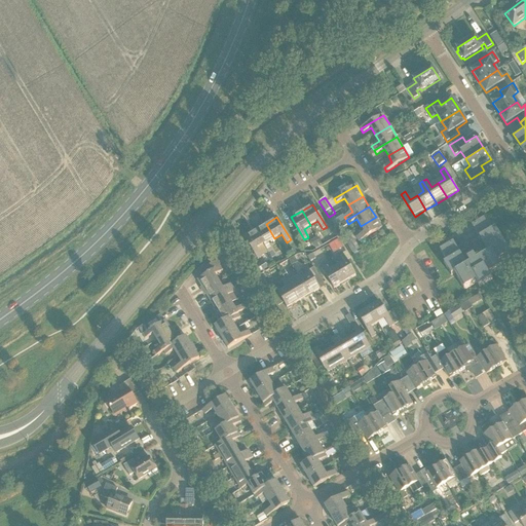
[(376,217),(361,226),(365,232),(357,237),(360,241),(382,228),(376,217)]
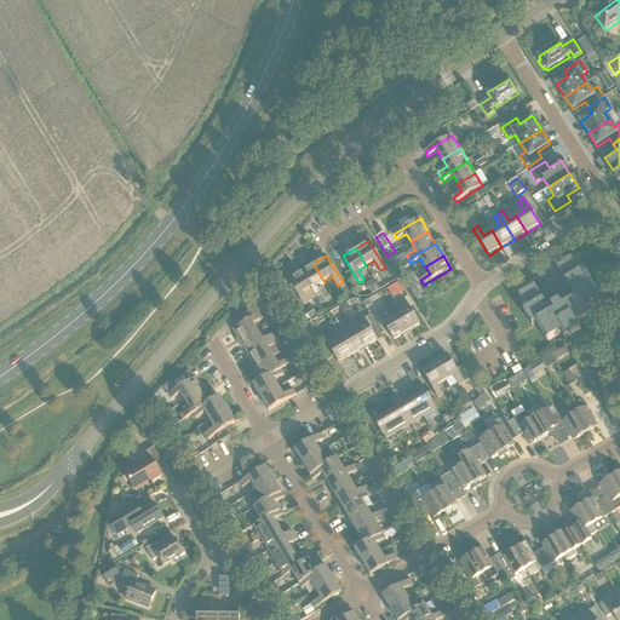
[(528,288),(518,293),(527,308),(523,310),(533,326),(537,323),(538,326),(547,342),(562,333),(566,339),(580,329),(578,325),(591,315),(586,306),(602,298),(584,268),(580,270),(572,256),(556,265),(575,298),(561,308),(558,303),(551,306),(555,311),(551,314),(547,316),(539,302),(556,292),(544,273),(526,283),(528,288)]
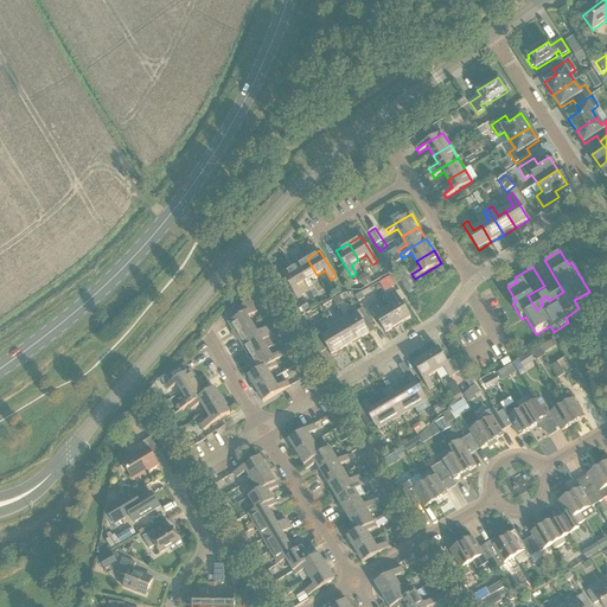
[(294,266),(310,292),(311,292),(314,289),(310,280),(317,275),(307,259),(294,266)]
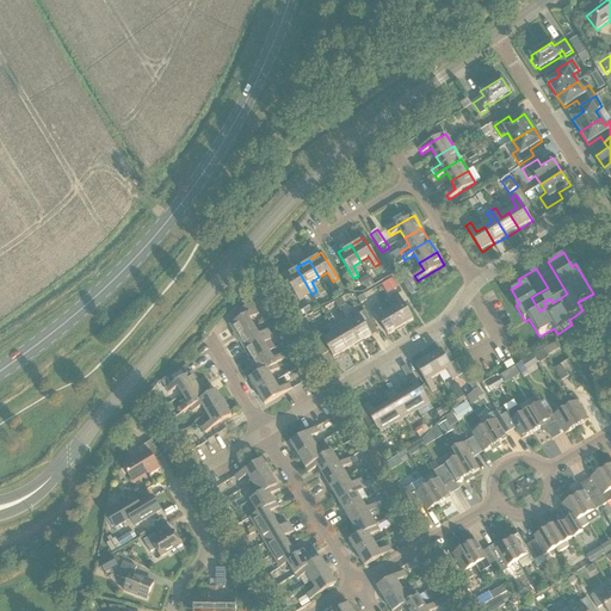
[(304,297),(312,294),(296,267),(284,275),(300,301),(304,298),(304,297)]
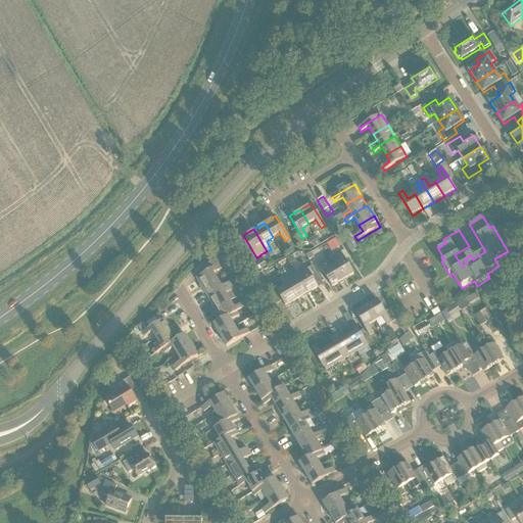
[(308,241),(312,246),(319,242),(315,236),(308,241)]
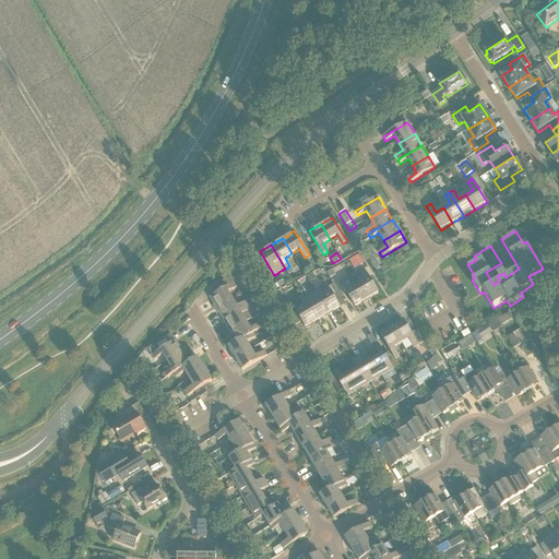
[(382,264),(377,254),(369,259),(375,269),(382,264)]
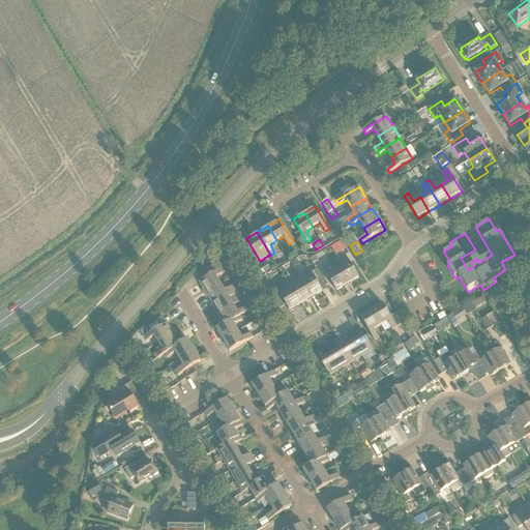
[(346,266),(339,270),(348,285),(359,278),(345,255),(341,258),(346,266)]
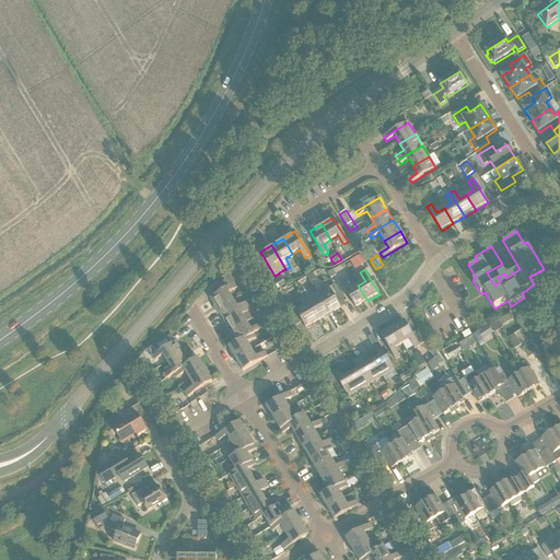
[(246,279),(242,271),(236,273),(241,282),(246,279)]
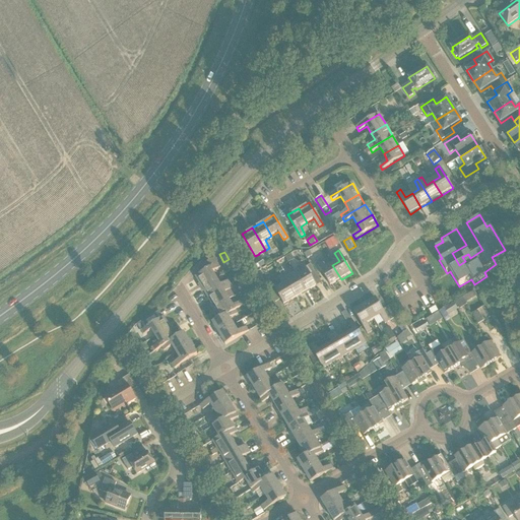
[(287,263),(295,259),(291,254),(284,258),(287,263)]
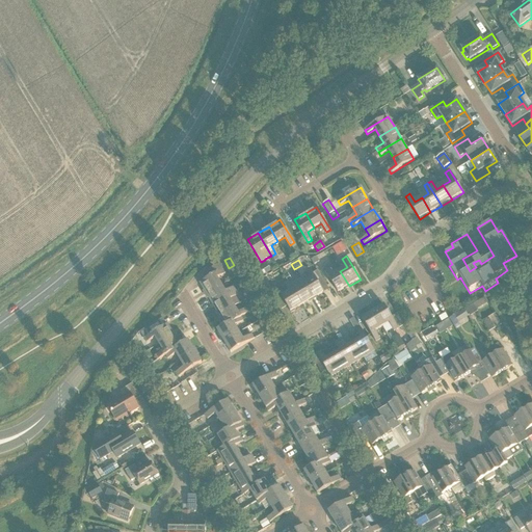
[(258,269),(262,276),(271,270),(267,263),(258,269)]
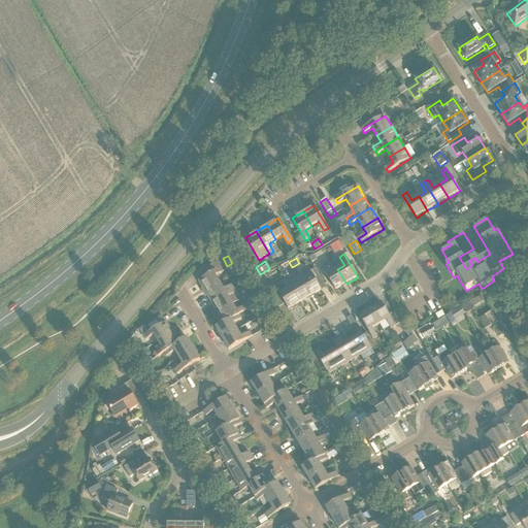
[(205,292),(220,284),(216,276),(224,271),(218,262),(207,268),(210,273),(198,282),(205,292)]
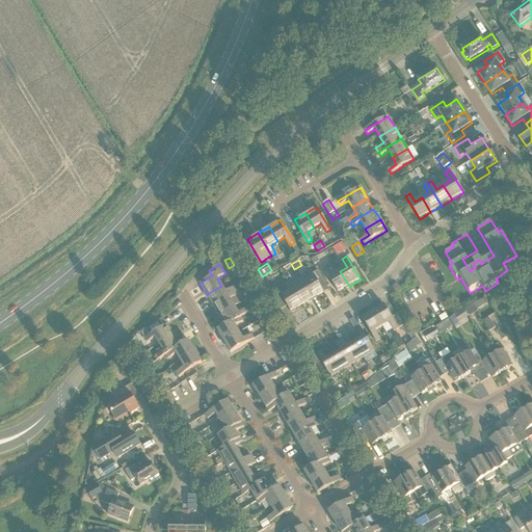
[(349,286),(340,271),(334,275),(328,267),(324,269),(338,292),(349,286)]
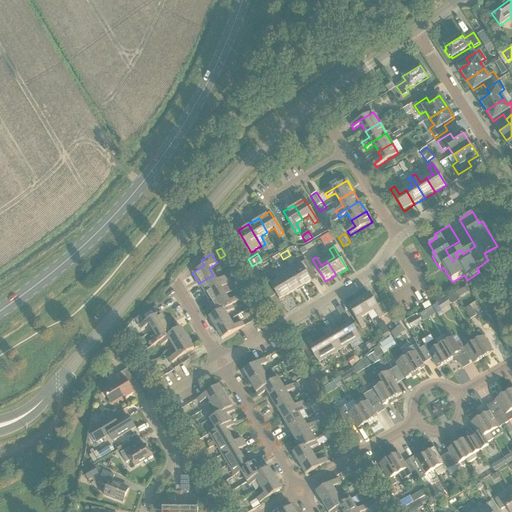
[(299,269),(292,273),(301,288),(311,281),(298,259),(294,261),(299,269)]
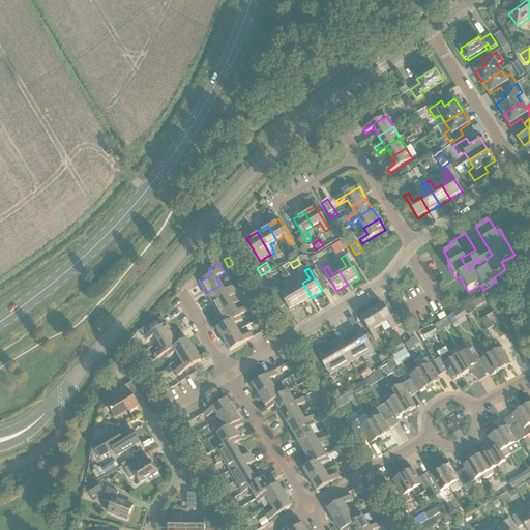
[(290,278),(287,282),(300,304),(312,298),(302,283),(295,287),(290,278)]
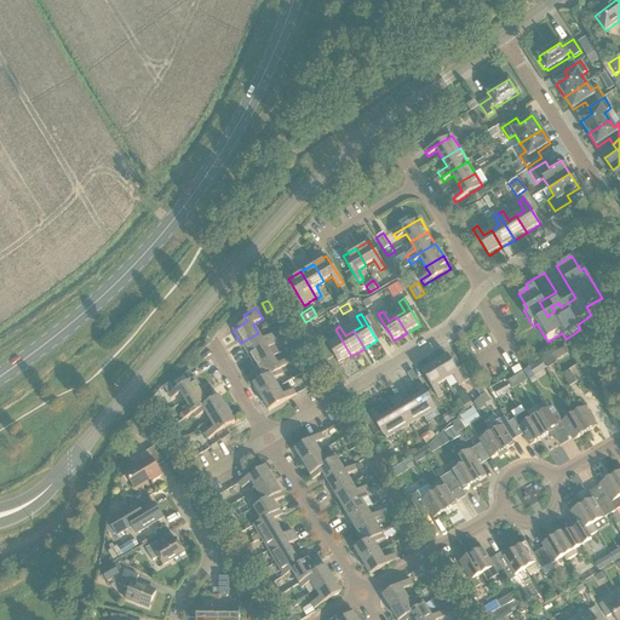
[(351,356),(336,329),(331,332),(337,342),(328,346),(339,363),(351,356)]
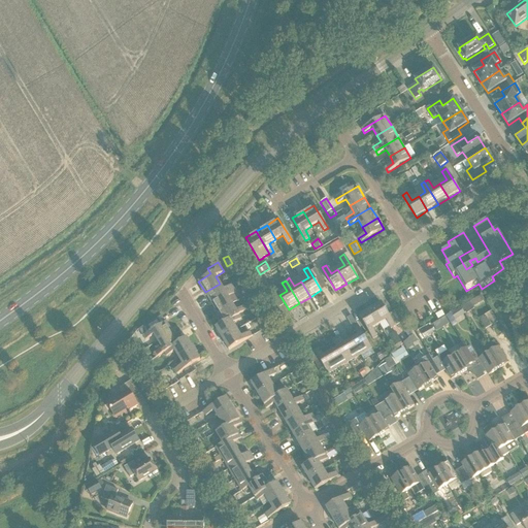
[(241,293),(244,297),(251,293),(244,283),(239,286),(243,292),(241,293)]
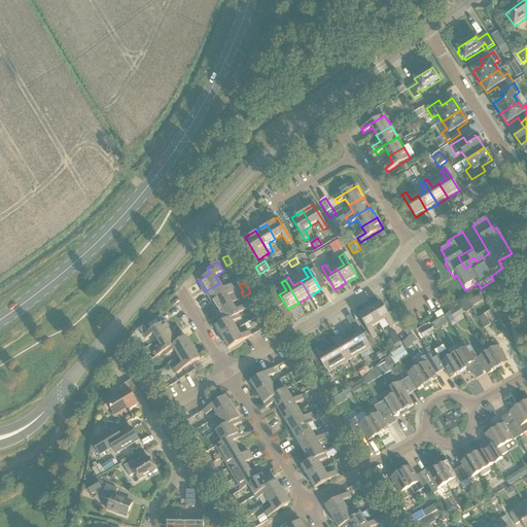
[(219,283),(205,291),(211,303),(234,288),(232,284),(223,289),(219,283)]
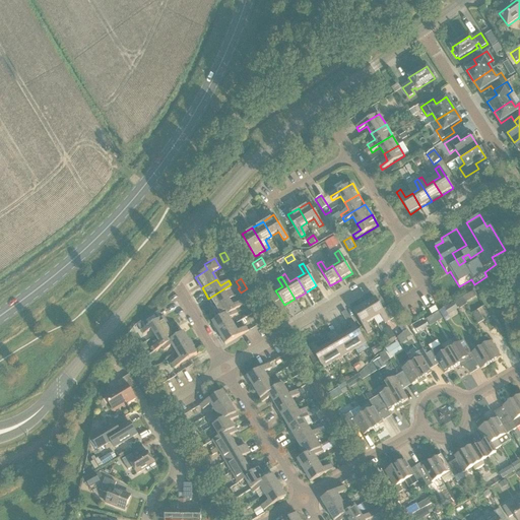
[(233,288),(231,284),(208,299),(214,309),(230,300),(229,300),(235,297),(231,289),(233,288)]
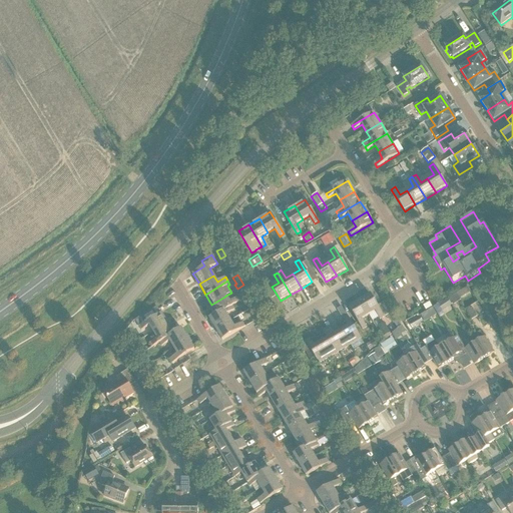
[(267,282),(261,286),(264,292),(267,290),(271,288),(267,282)]
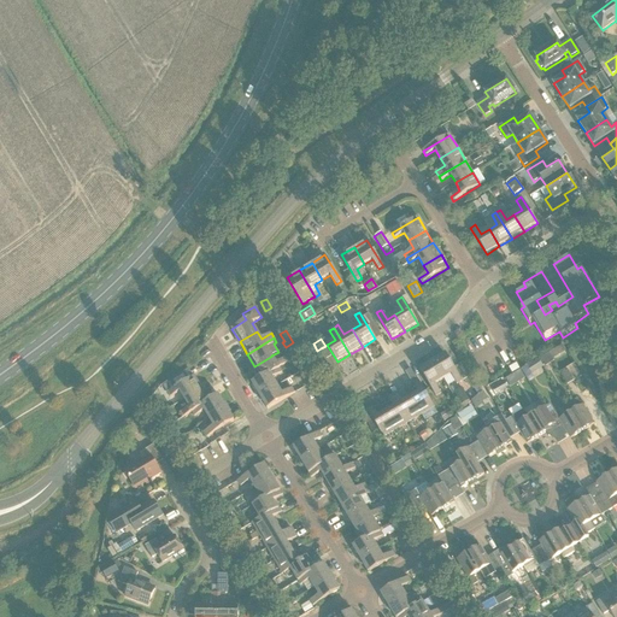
[(293,342),(286,347),(289,353),(293,352),(297,358),(301,356),(293,342)]
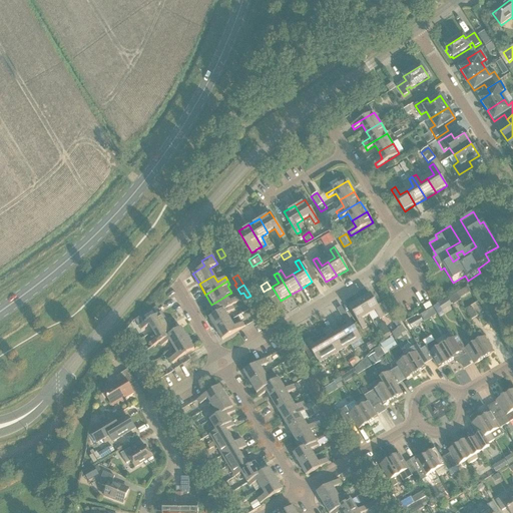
[(360,301),(369,316),(376,312),(380,320),(384,317),(371,295),(360,301)]
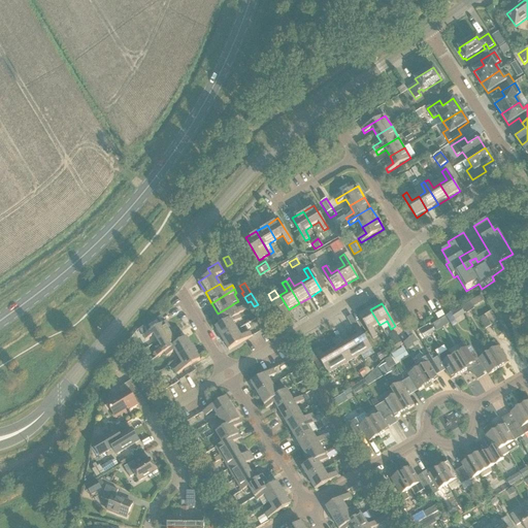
[(218,314),(224,324),(239,315),(239,316),(248,310),(244,306),(237,311),(233,304),(218,314)]
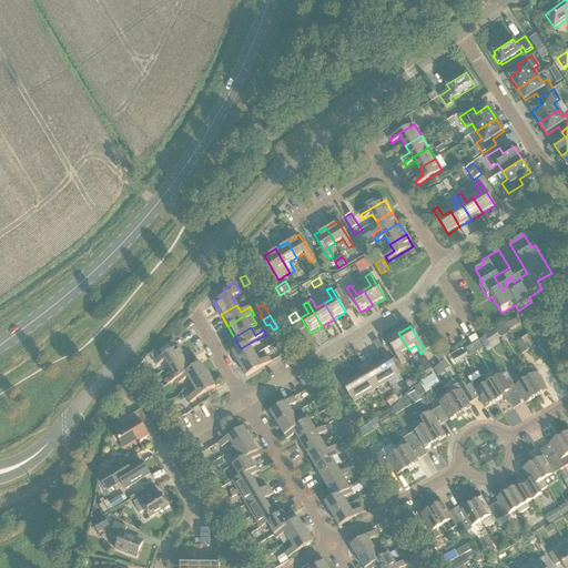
[(489,345),(500,338),(496,331),(485,337),(489,345)]
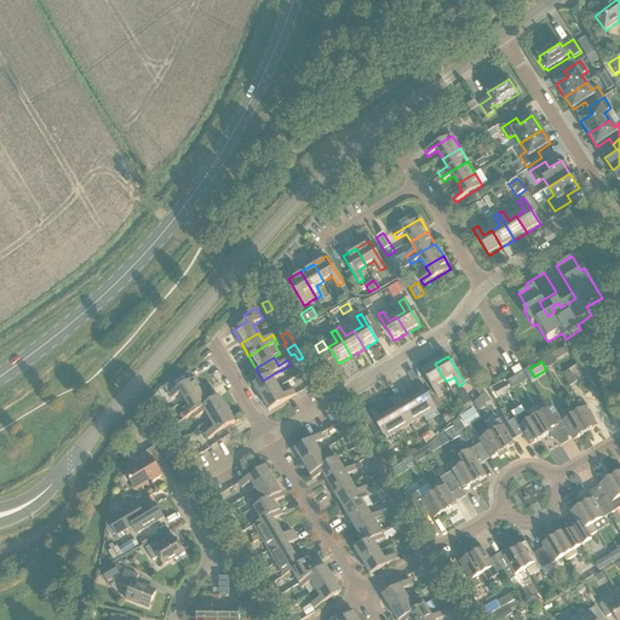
[(446,382),(435,363),(423,372),(438,399),(443,396),(437,386),(446,382)]
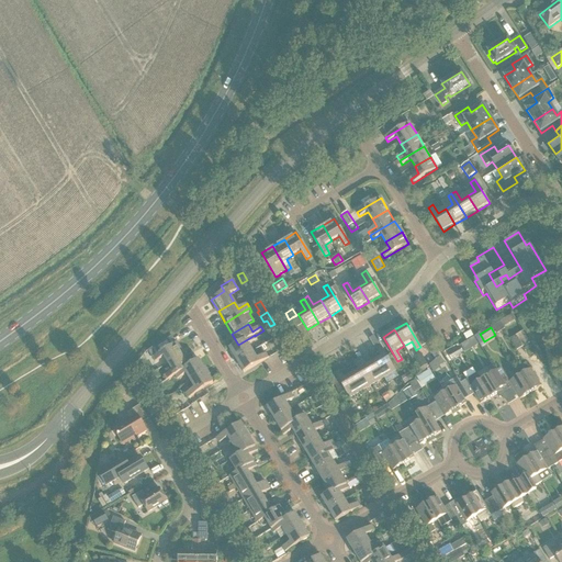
[(510,339),(517,350),(530,343),(524,330),(516,336),(510,339)]
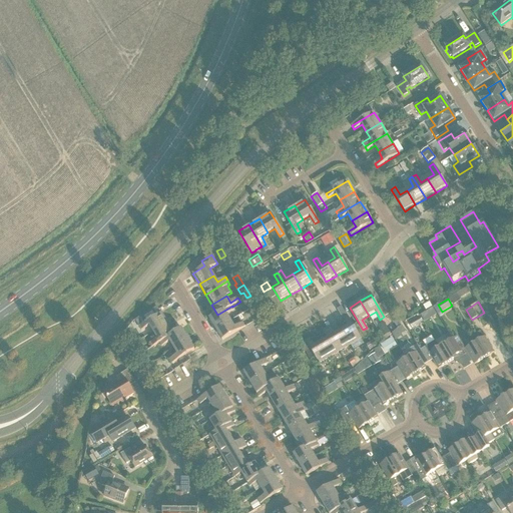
[(343,316),(350,311),(346,304),(338,309),(343,316)]
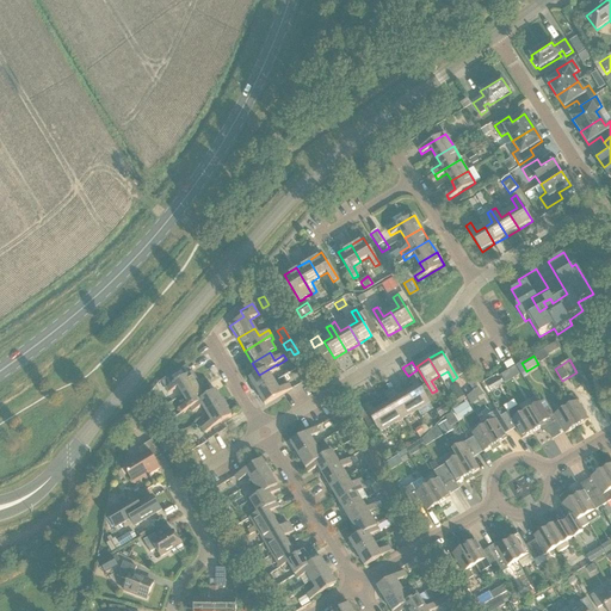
[(259,375),(250,380),(258,393),(275,382),(270,375),(279,369),(277,365),(277,364),(259,375)]
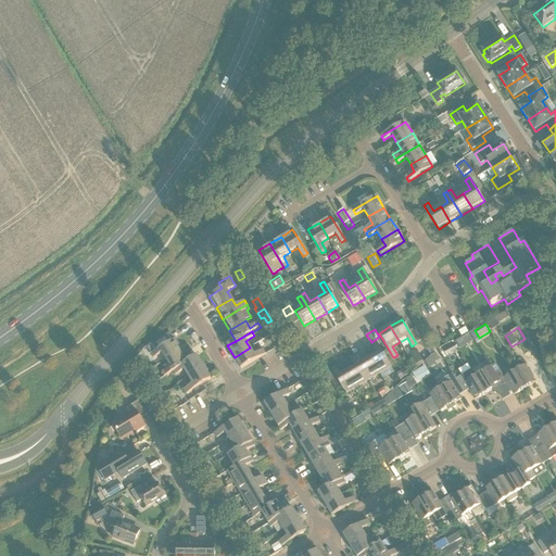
[(277,331),(270,336),(274,341),(281,338),(277,331)]
